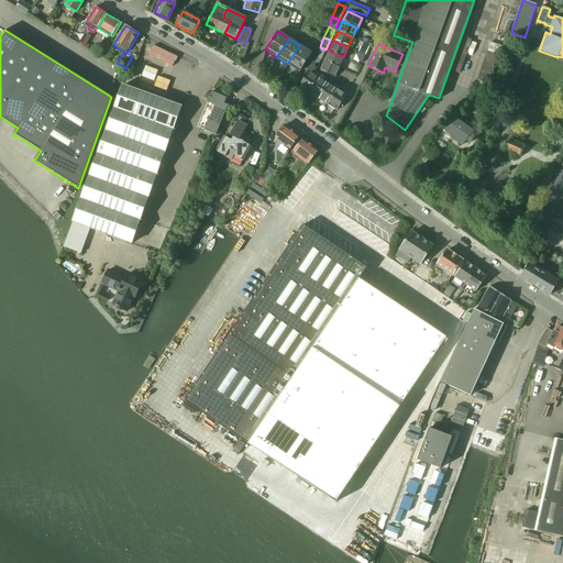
[(299,72),(302,66),(309,70),(311,66),(313,59),(309,56),(311,54),(311,53),(310,53),(299,45),(287,64),(299,72)]
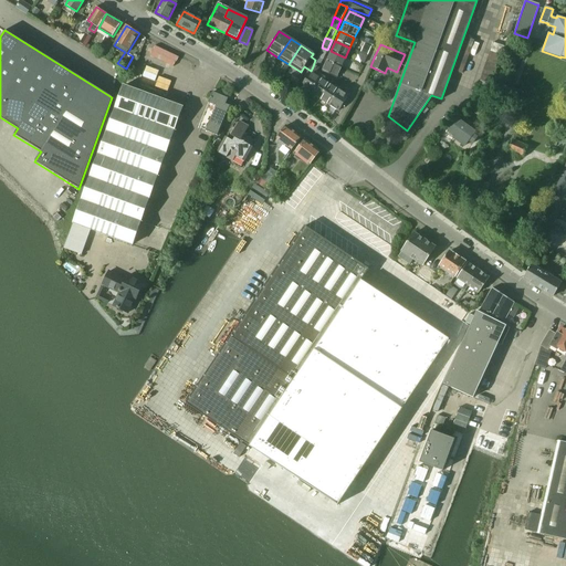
[(317,56),(317,58),(323,60),(327,50),(322,48),(317,56)]
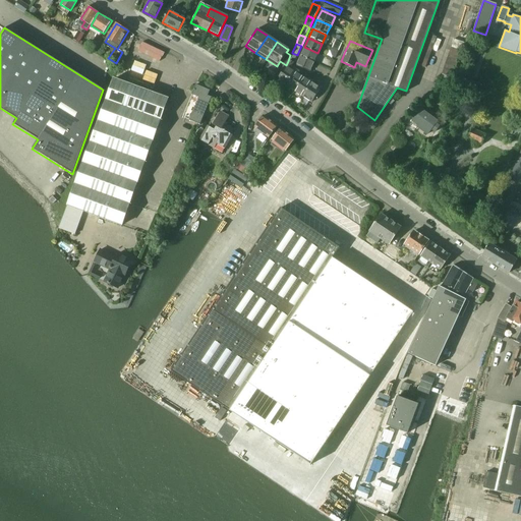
[(304,47),(300,56),(313,62),(317,53),(304,47)]
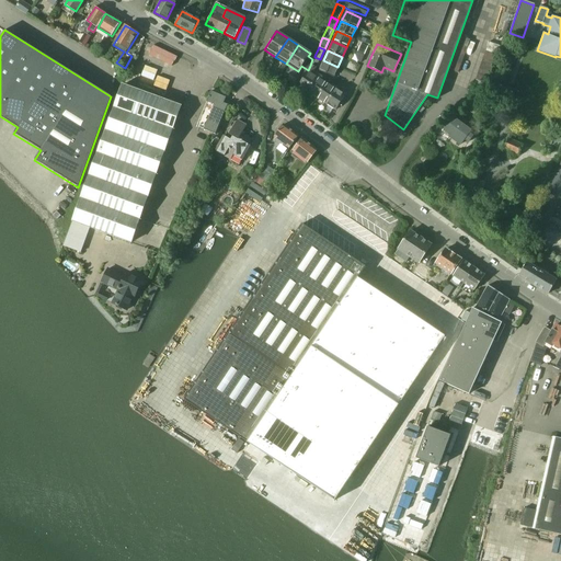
[(310,66),(316,69),(317,68),(320,59),(315,57),(313,60),(312,59),(310,66)]
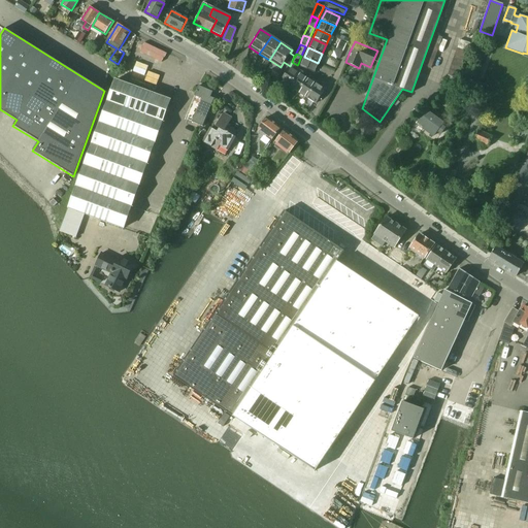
[(314,72),(318,63),(304,57),(300,66),(314,72)]
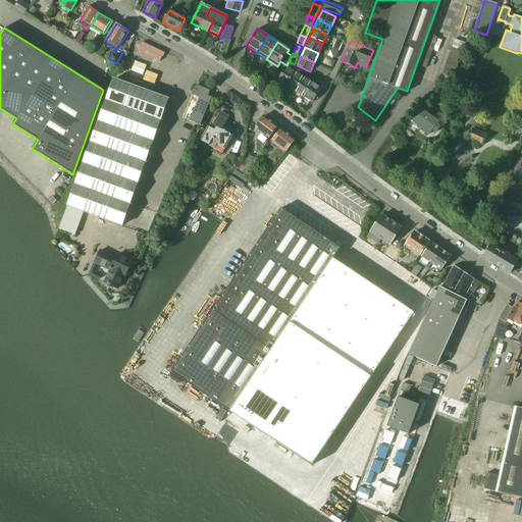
[(286,65),(276,80),(285,86),(296,70),(297,69),(293,66),(294,64),(289,61),(286,65)]
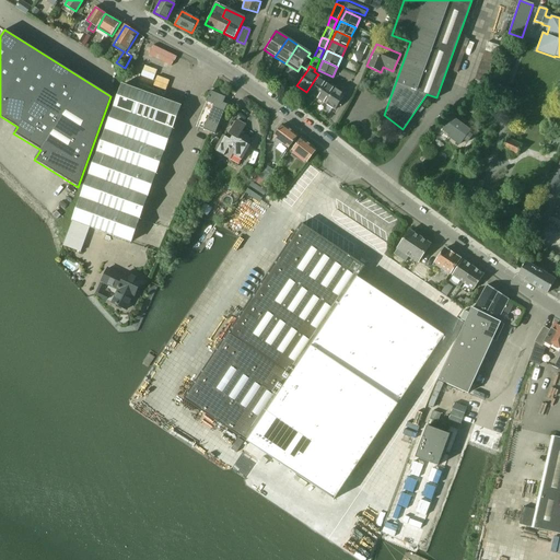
[(317,76),(306,92),(315,97),(325,83),(317,79),(319,77),(317,76)]
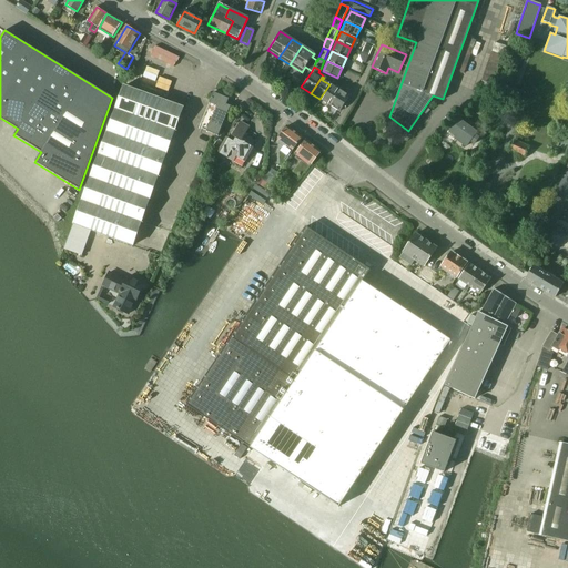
[(330,84),(320,99),(330,105),(340,88),(335,85),(334,87),(330,84)]
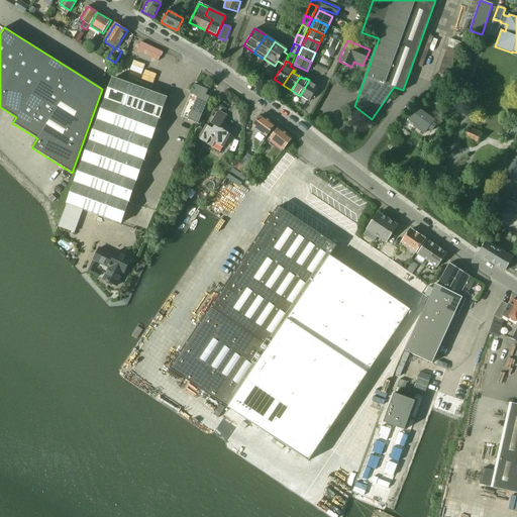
[(113,79),(75,183),(129,203),(167,98),(113,79)]
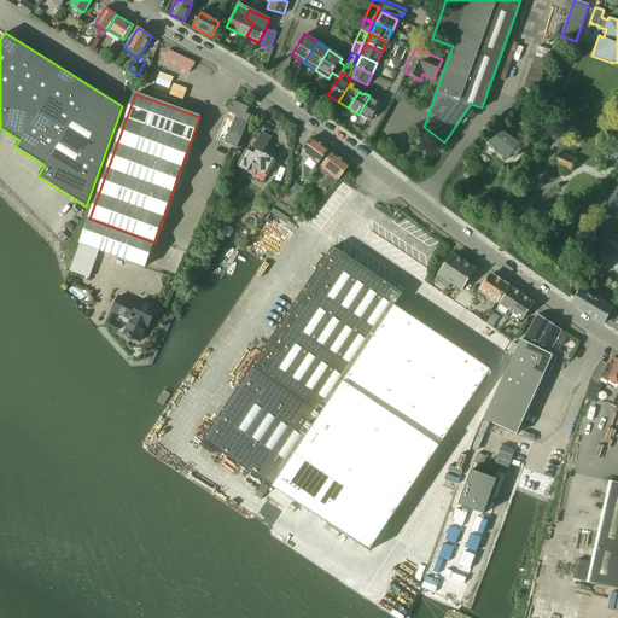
[(369,95),(359,115),(369,121),(380,103),(378,101),(377,103),(369,98),(371,97),(369,95)]
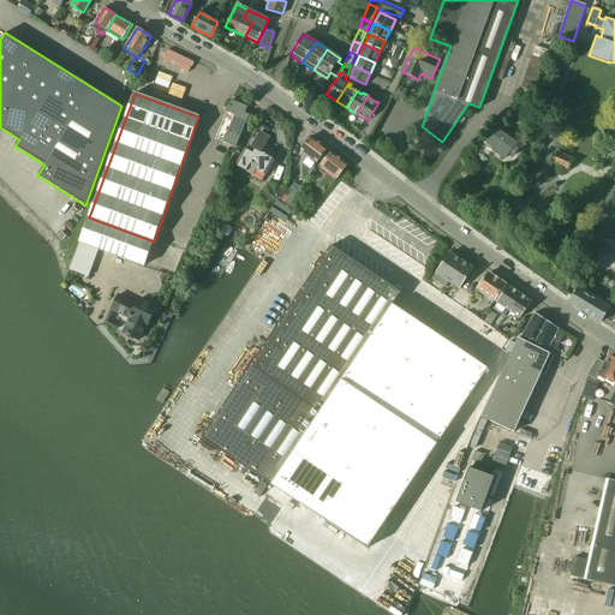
[(234,115),(230,129),(224,143),(236,148),(249,115),(245,113),(248,107),(231,100),(226,112),(234,115)]
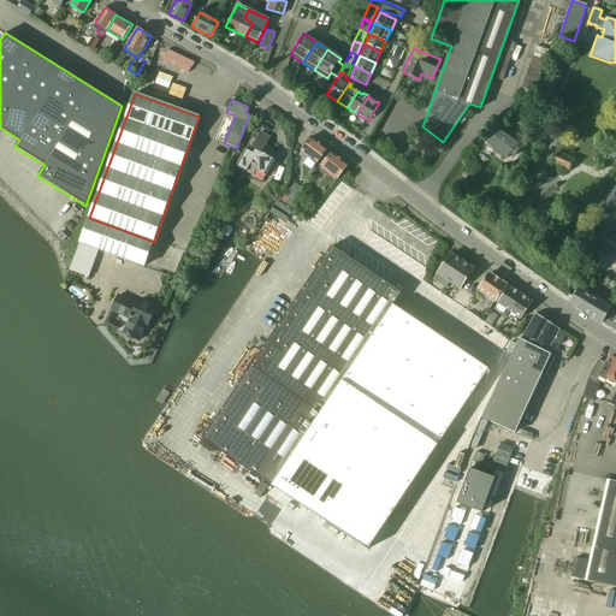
[(514,155),(519,149),(514,146),(516,143),(504,134),(508,129),(502,125),(497,130),(496,129),(487,141),(495,147),(493,149),(505,159),(509,152),(514,155)]
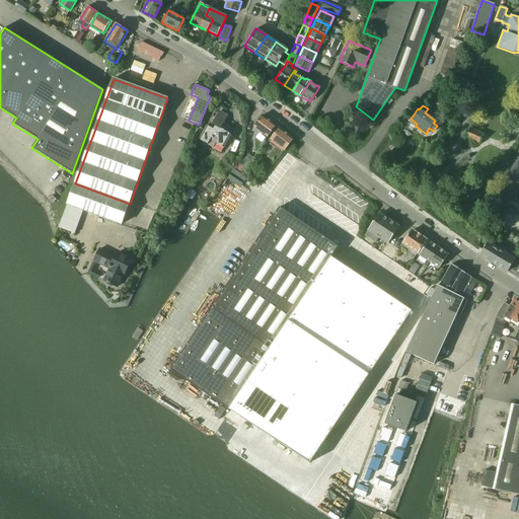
[(206,132),(201,141),(206,144),(206,143),(214,147),(216,143),(220,145),(219,146),(224,148),(232,135),(230,134),(233,129),(223,124),(227,116),(220,112),(212,125),(216,127),(214,130),(209,127),(206,132)]
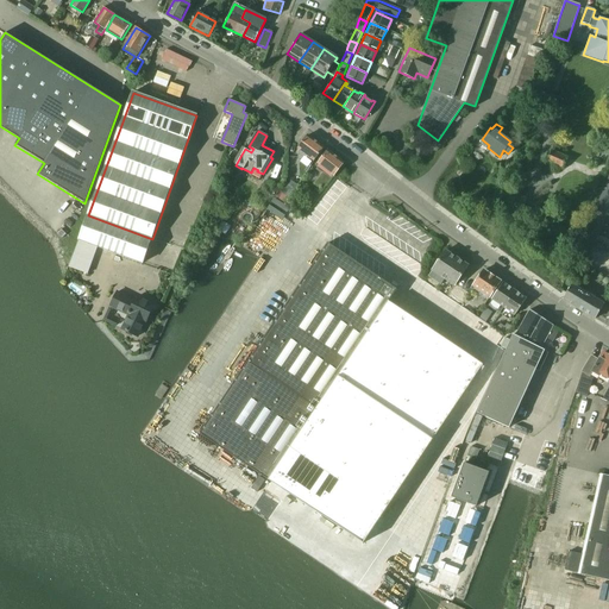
[(297,149),(296,150),(299,168),(305,173),(313,161),(324,148),(308,136),(297,149)]
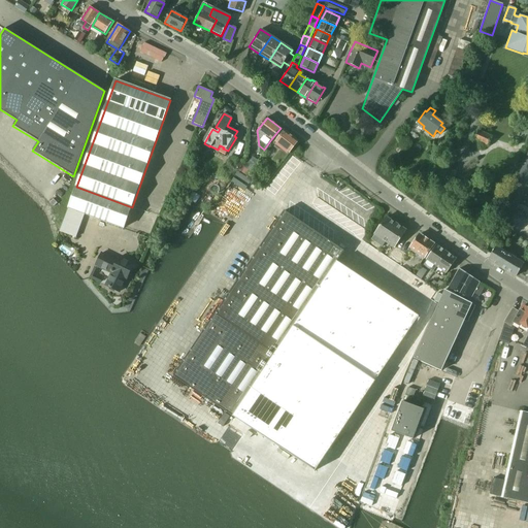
[(289,153),(298,141),(284,130),(275,142),(284,149),(274,160),(279,164),(289,153)]
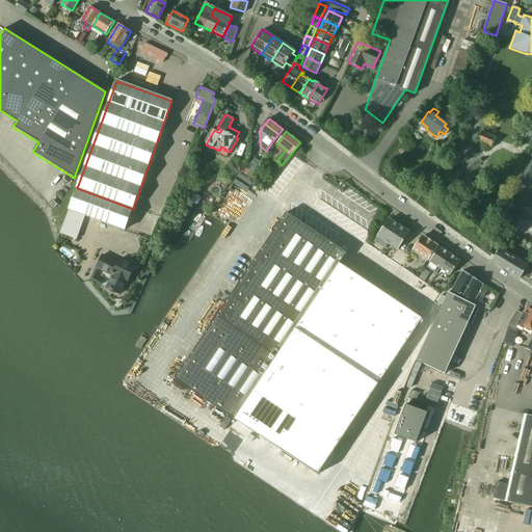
[(206,132),(201,141),(206,144),(211,135),(206,132)]
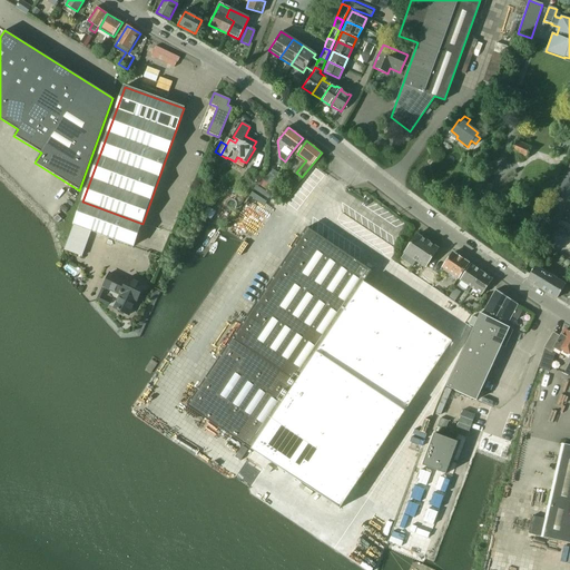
[(564,177),(557,197),(568,200),(568,202),(569,202),(569,166),(568,174),(567,173),(564,177)]
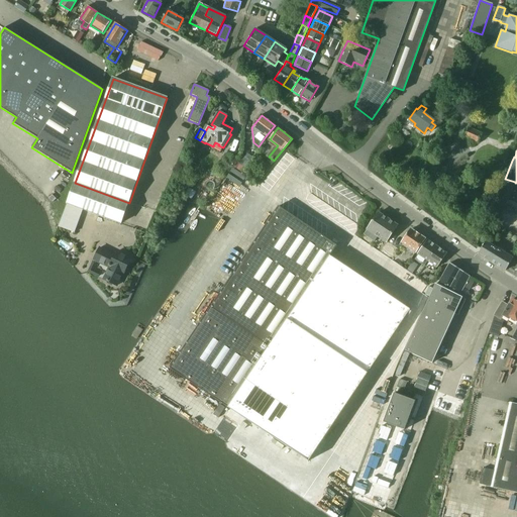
[(242,174),(246,168),(238,163),(235,161),(231,167),(242,174)]
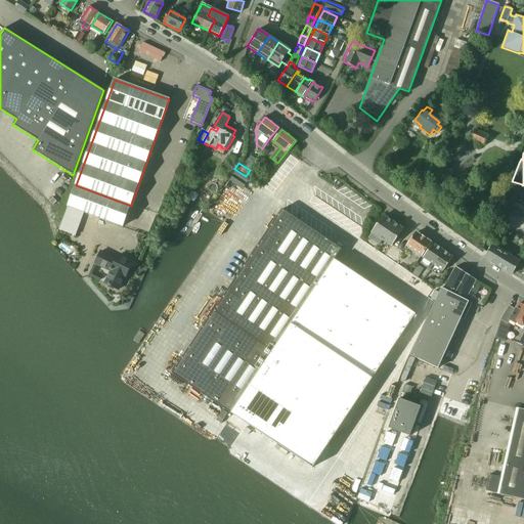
[(448,181),(452,171),(440,166),(437,176),(448,181)]
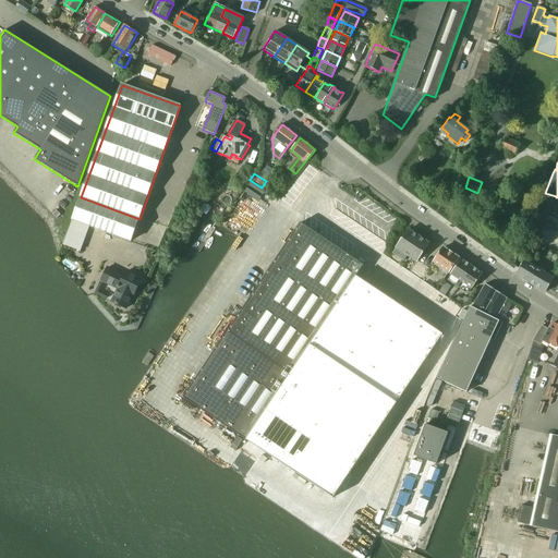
[(543,198),(530,229),(541,233),(553,204),(553,203),(556,196),(545,193),(543,199),(543,198)]
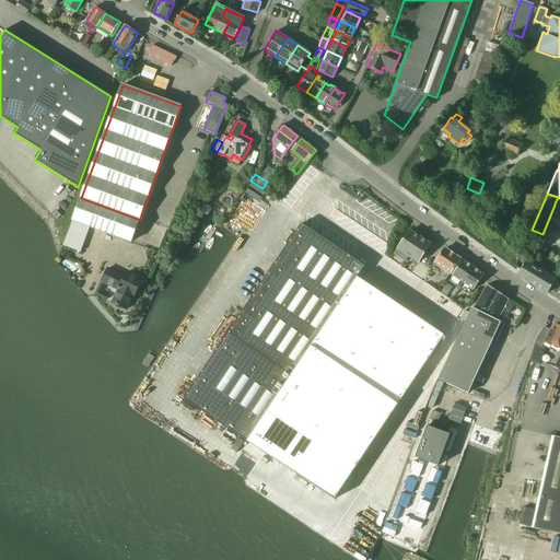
[(140,220),(81,198),(73,221),(131,243),(140,220)]
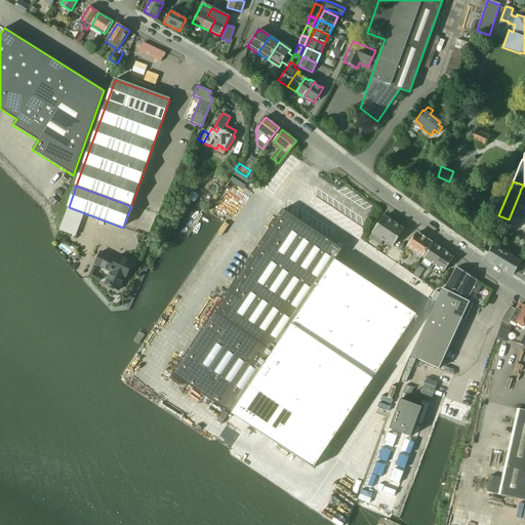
[(283,210),(213,313),(172,375),(231,413),(273,353),(342,250),(283,210)]
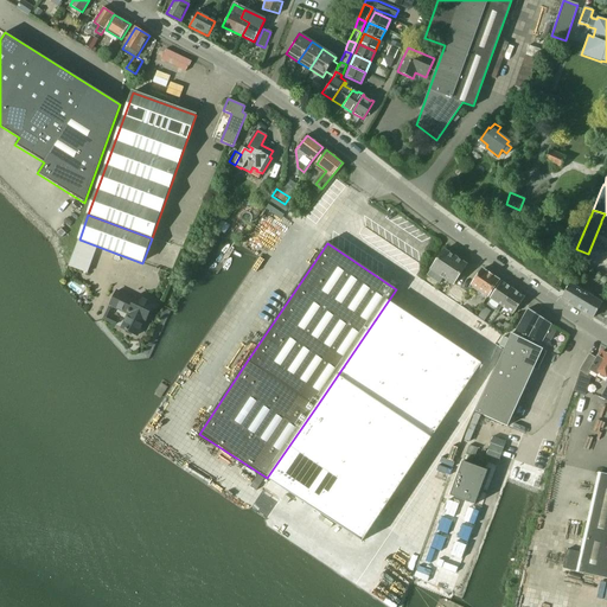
[(453,286),(466,266),(445,250),(430,270),(453,286)]
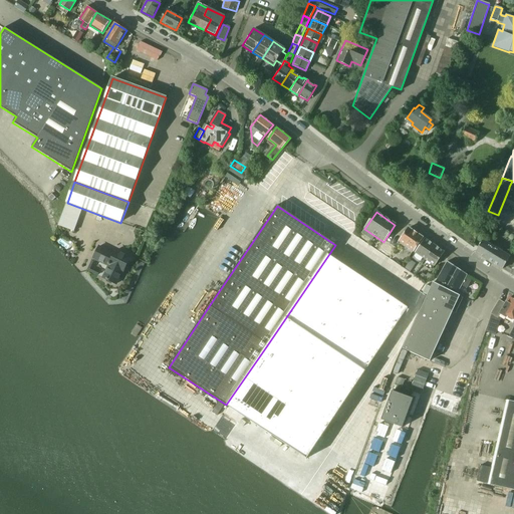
[(399,242),(405,246),(413,252),(423,238),(409,228),(399,242)]
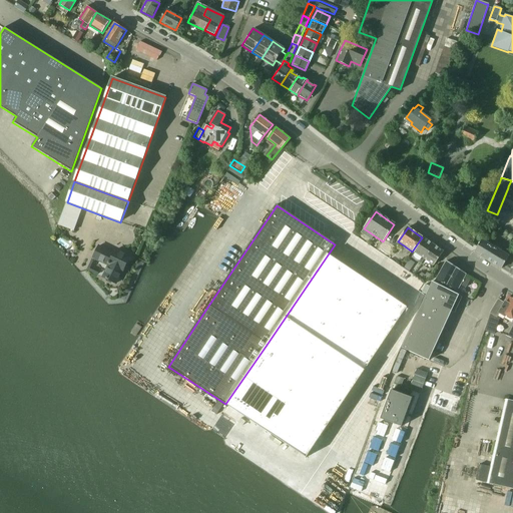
[(415,252),(424,259),(433,245),(424,238),(415,252)]
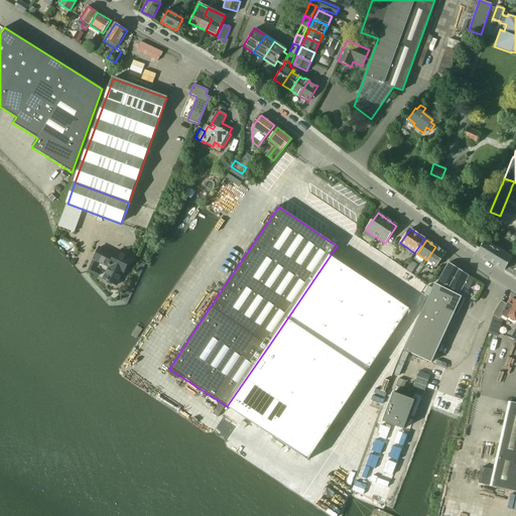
[(504,270),(511,257),(484,241),(477,252),(483,256),(482,257),(504,270)]
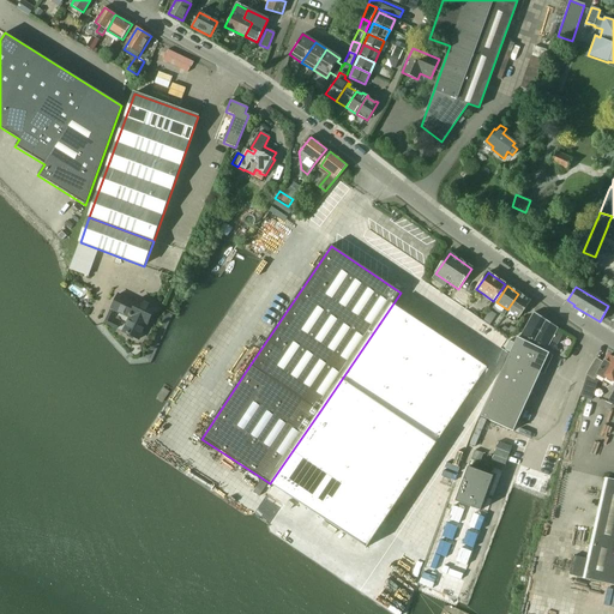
[(518,294),(507,309),(518,318),(530,301),(518,294)]
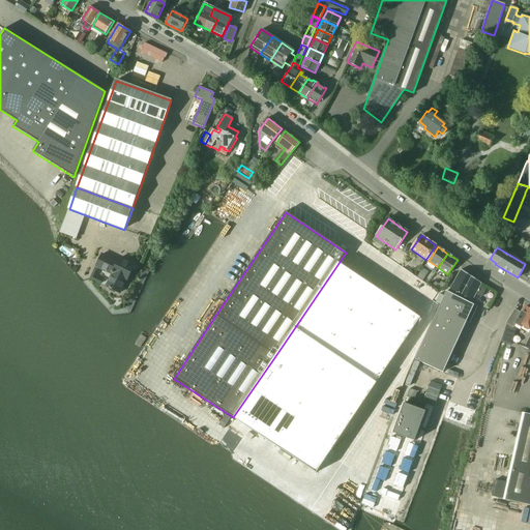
[(112,274),(111,277),(107,287),(120,293),(126,281),(127,282),(135,265),(120,258),(118,262),(102,255),(96,267),(112,274)]
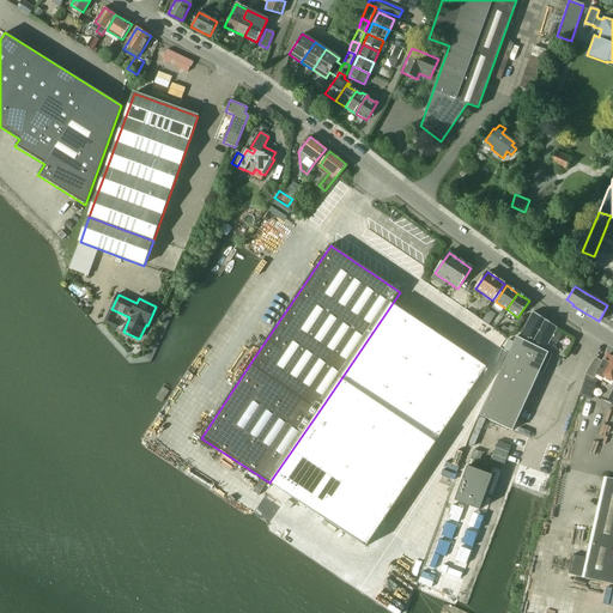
[(103,323),(104,323),(116,329),(119,323),(110,320),(114,313),(109,310),(103,323)]
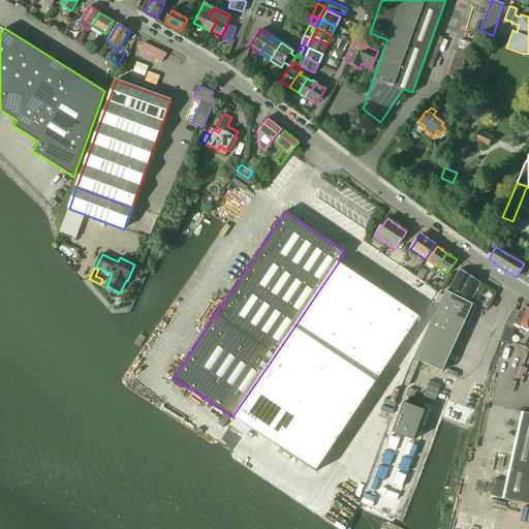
[(473,304),(469,303),(474,293),(477,296),(483,287),(478,285),(480,282),(459,270),(446,292),(445,291),(414,360),(442,372),(473,304)]
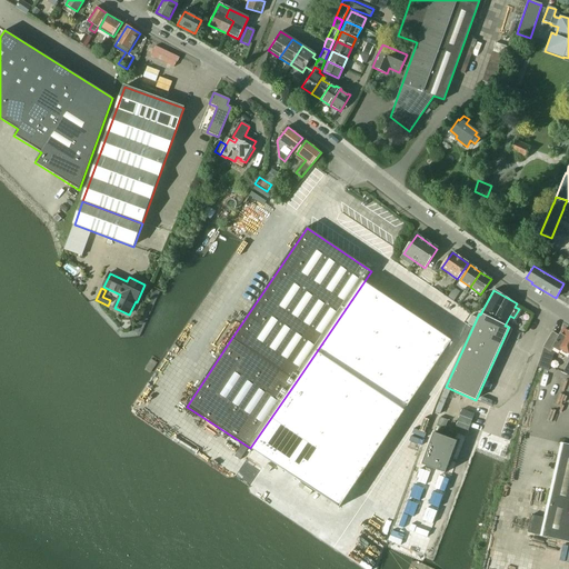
[(540,361),(538,370),(549,371),(551,365),(555,353),(550,352),(551,351),(553,347),(560,351),(561,349),(568,352),(568,332),(563,329),(559,336),(556,335),(552,332),(543,347),(545,348),(540,360),(540,361)]
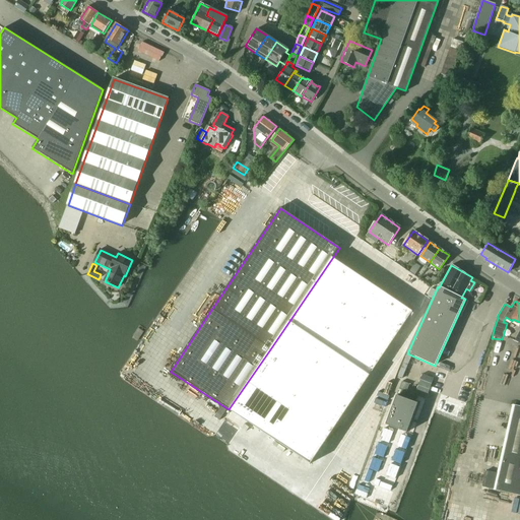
[(406,433),(417,404),(396,396),(385,425),(406,433)]
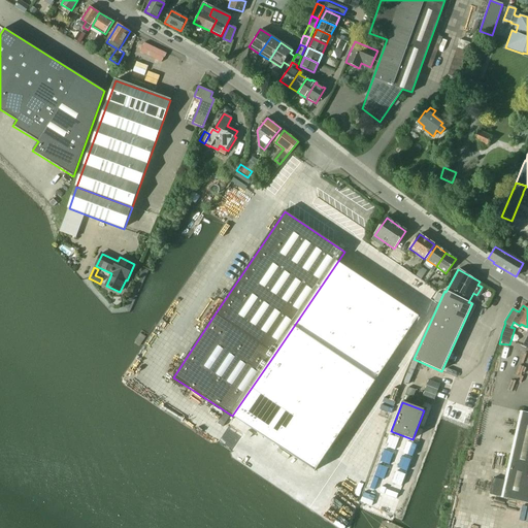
[(527,502),(527,414),(520,413),(504,481),(493,479),(490,494),(527,502)]
